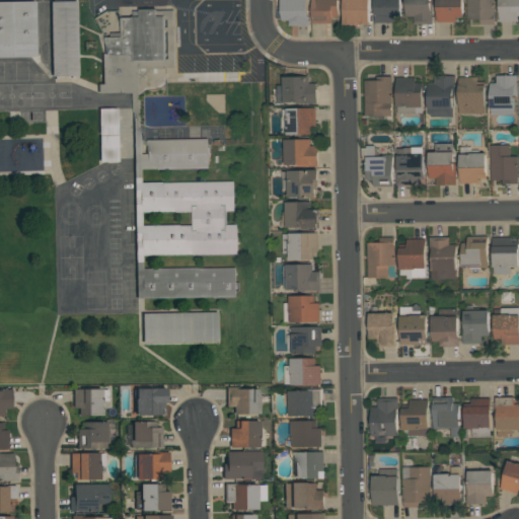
[(288,25),(288,20),(282,20),(282,18),(276,18),(276,6),(281,6),(281,0),(308,0),(308,25),(288,25)]
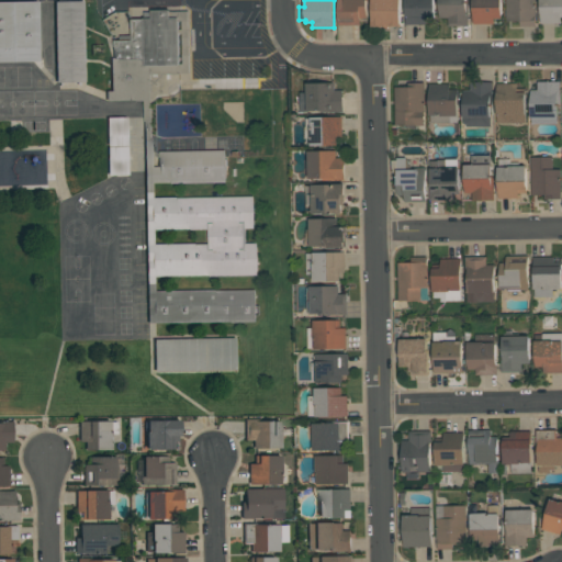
[(338,24),(338,0),(367,0),(367,18),(360,18),(360,24),(338,24)]
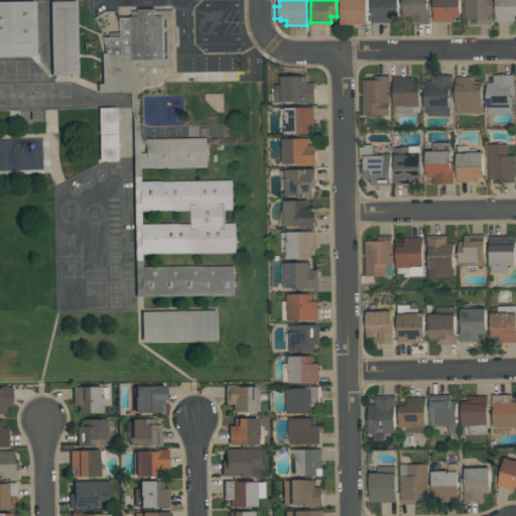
[(342,26),(342,0),(368,0),(368,23),(356,23),(356,26),(342,26)]
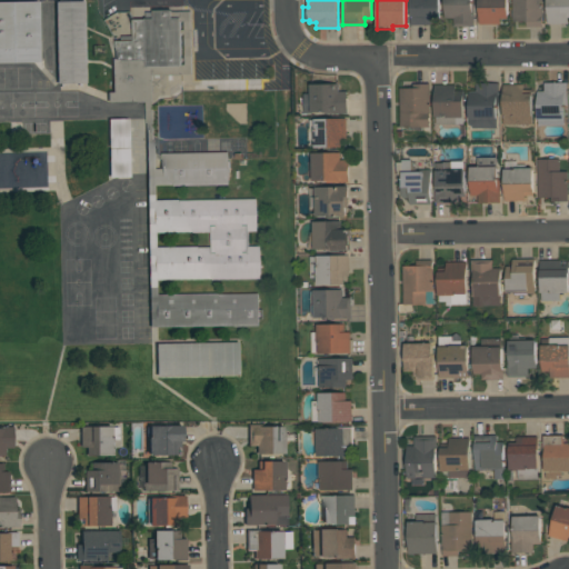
[(410,23),(410,0),(439,0),(439,19),(432,19),(432,23),(410,23)]
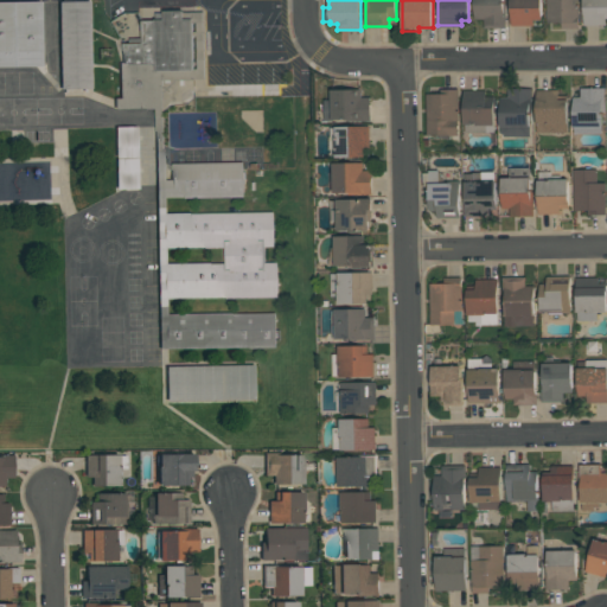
[(504,0),(504,2),(505,2),(505,29),(484,29),(484,19),(474,19),(474,0),(504,0)]
